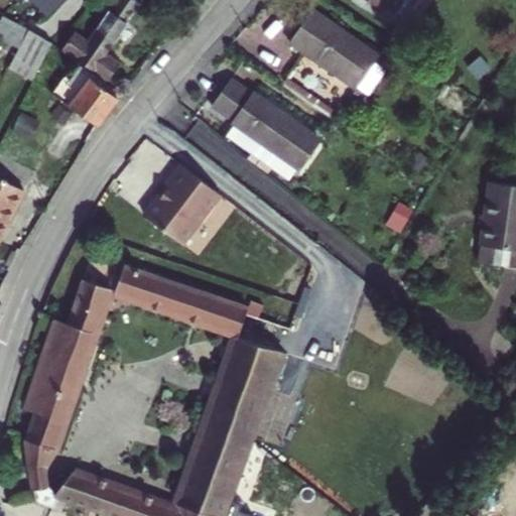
[(47,0),(56,9),(66,0),(47,0)]
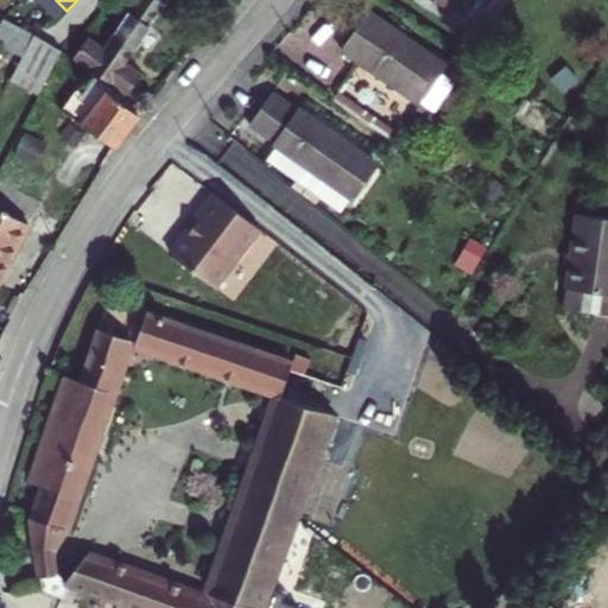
[(116,83),(124,88),(128,83),(133,86),(149,64),(132,54),(170,0),(140,0),(114,42),(97,30),(82,51),(120,76),(116,83)]
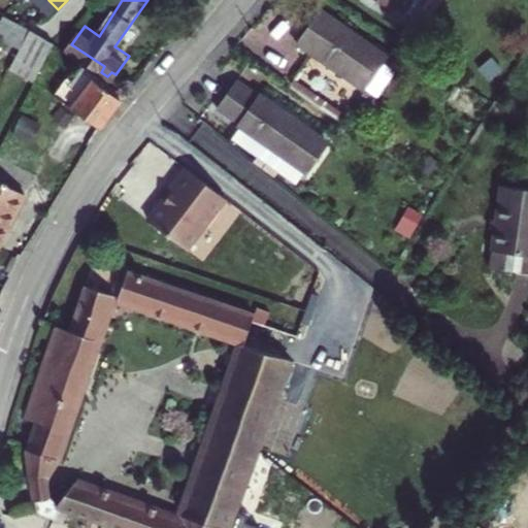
[(373,0),(392,12),(400,0),(373,0)]
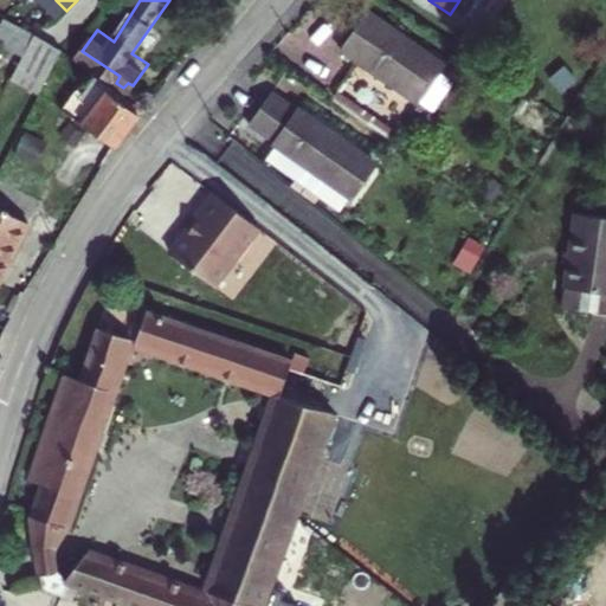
[(0,30),(0,38),(28,53),(42,28),(10,12),(0,30)]
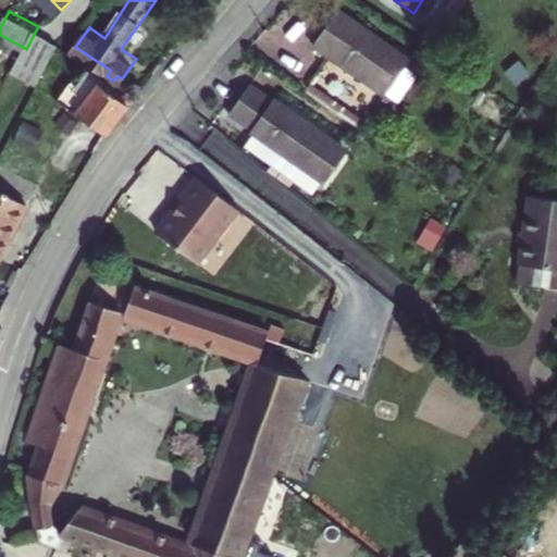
[(308,47),(379,99),(405,63),(334,11),(308,47)]
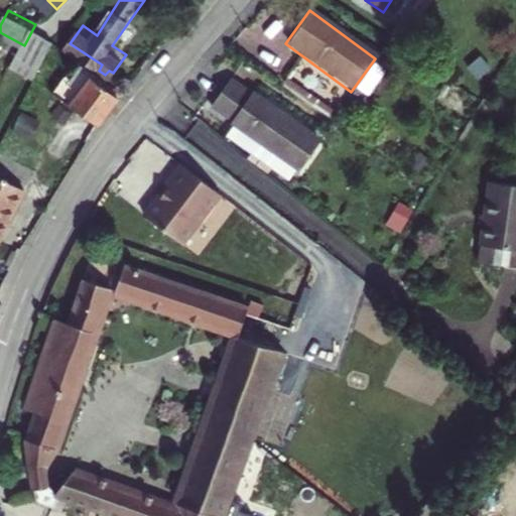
[(39,75),(59,37),(35,24),(24,45),(15,61),(39,75)]
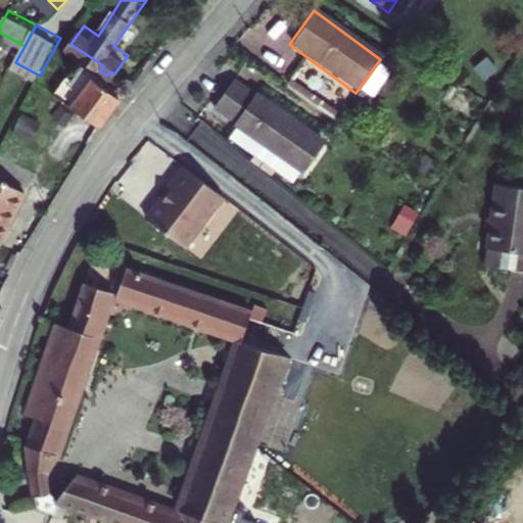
[(60,89),(104,122),(126,93),(128,89),(106,76),(100,72),(81,58),(65,82),(60,89)]
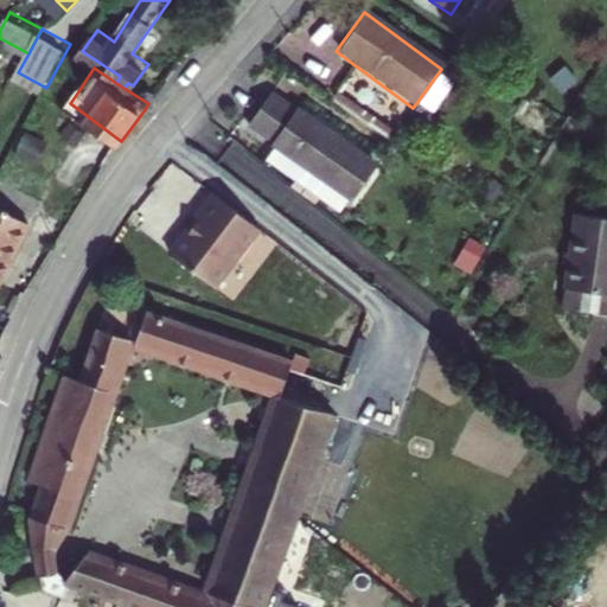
[(338,212),(346,199),(370,168),(270,95),(247,127),(275,147),(267,159),(338,212)]
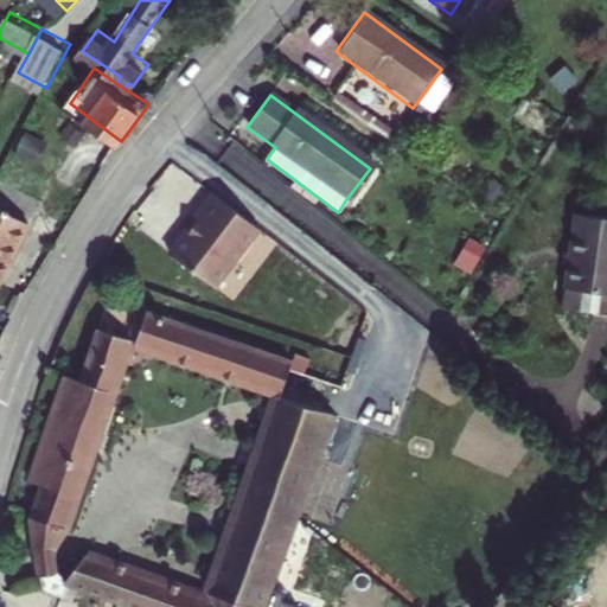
[(0,295),(1,296),(50,204),(24,190),(1,235),(0,235),(0,295)]
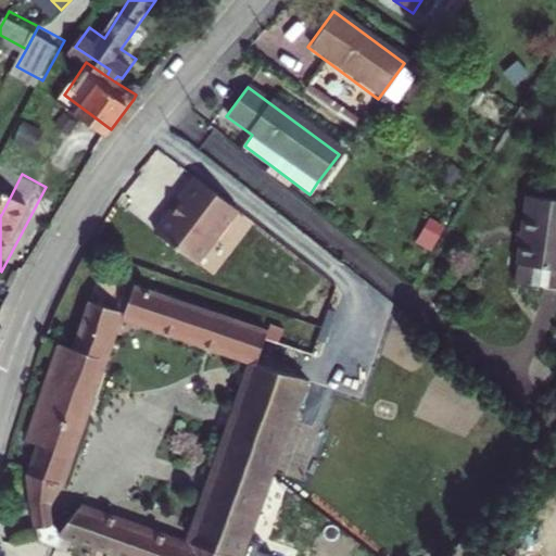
[(168,197),(192,214),(209,190),(185,174),(168,197)]
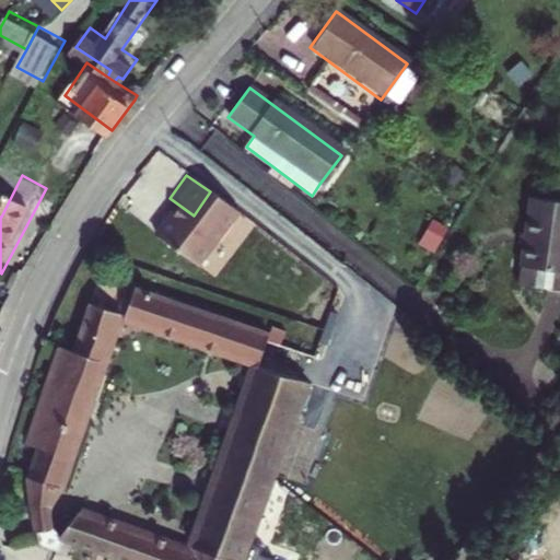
[(559,206),(517,200),(504,289),(552,296),(559,246),(559,206)]
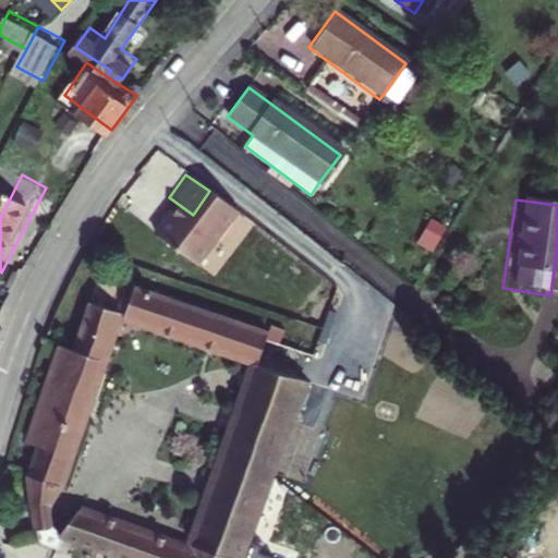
[(63,543),(106,557),(245,557),(314,358),(298,351),(299,347),(273,339),(279,319),(243,306),(245,299),(144,269),(126,322),(256,368),(191,550),(75,512),(63,543)]
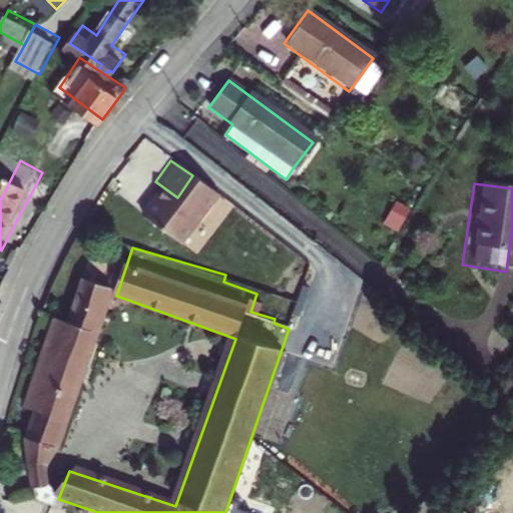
[(25,439),(31,471),(47,468),(62,442),(111,293),(81,283),(65,325),(57,323),(26,409),(34,413),(25,439)]
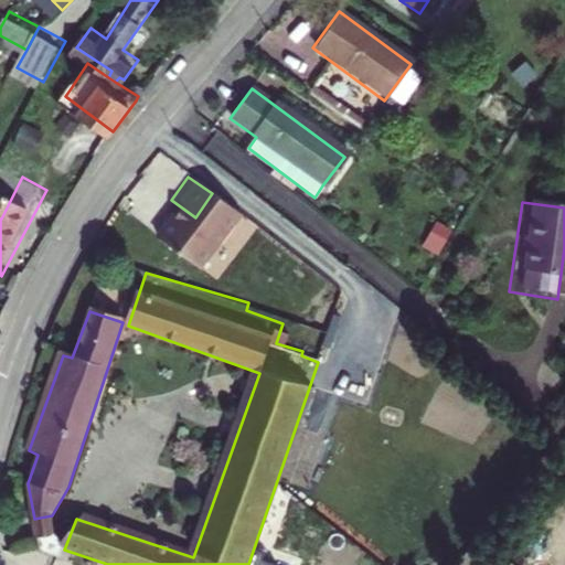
[(34,519),(40,540),(55,536),(52,515),(34,519)]
